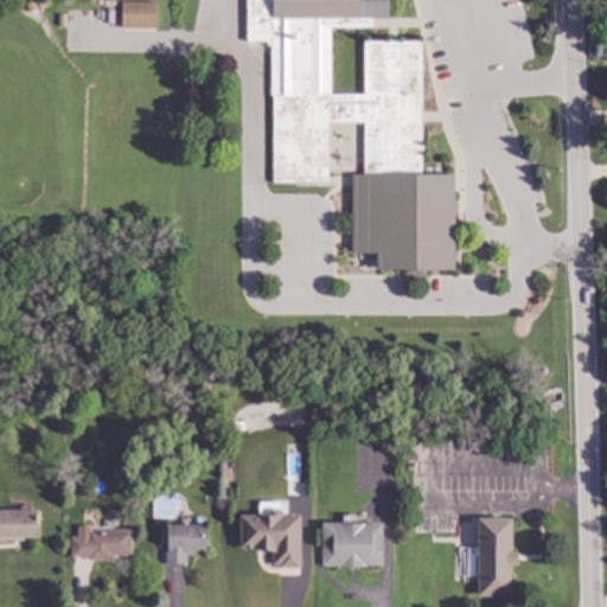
[(388,0),(388,18),(371,18),(371,29),(330,29),(330,95),(364,95),(364,43),(417,43),(417,174),(452,174),(452,272),(375,272),(375,254),(350,255),(350,176),(363,176),(363,123),(327,123),(327,184),(269,184),(269,43),(244,43),(243,0),(388,0)]
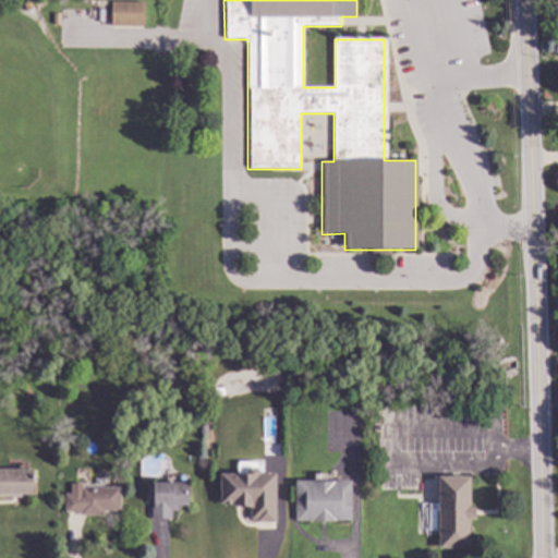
[(33,9),(24,11),(22,3),(31,1),(33,9)]
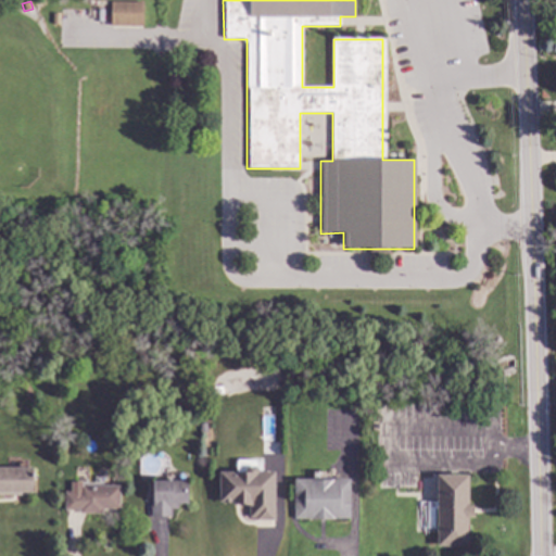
[(142,27),(109,27),(110,2),(142,2),(142,27)]
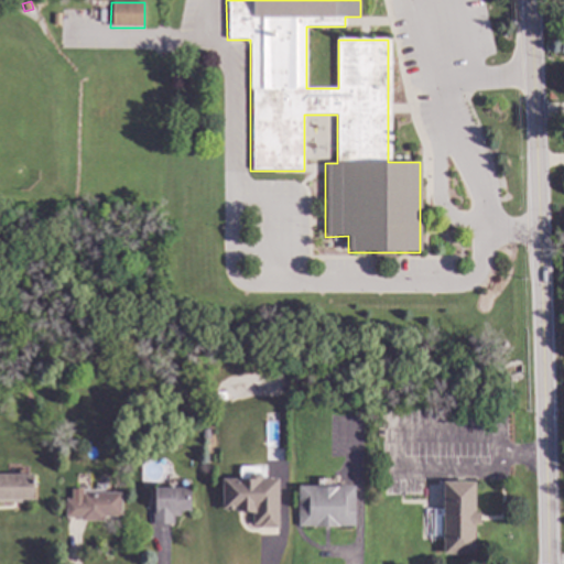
[(128,464),(118,464),(118,448),(128,448),(128,464)]
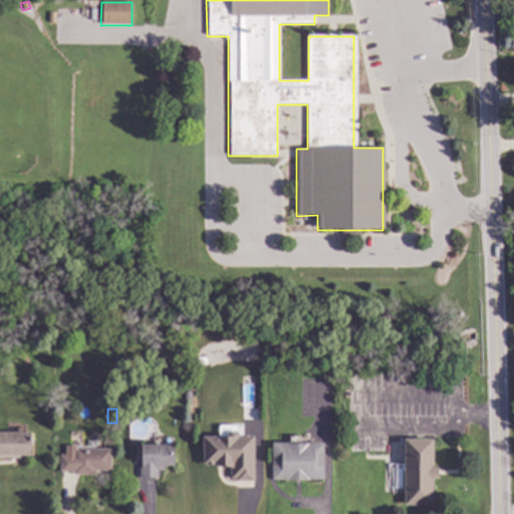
[(235,432),(238,434),(238,437),(253,437),(253,482),(235,482),(235,479),(229,479),(229,466),(201,465),(202,437),(218,437),(229,431),(235,432)]
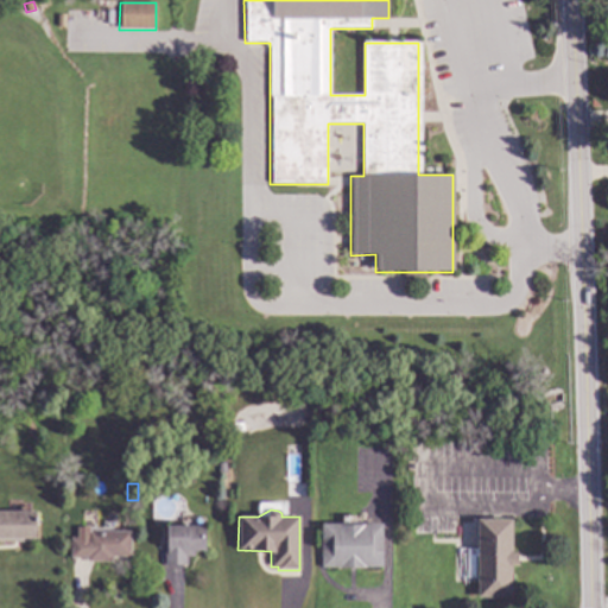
[(35,539),(23,538),(23,542),(0,542),(0,512),(35,513),(35,539)]
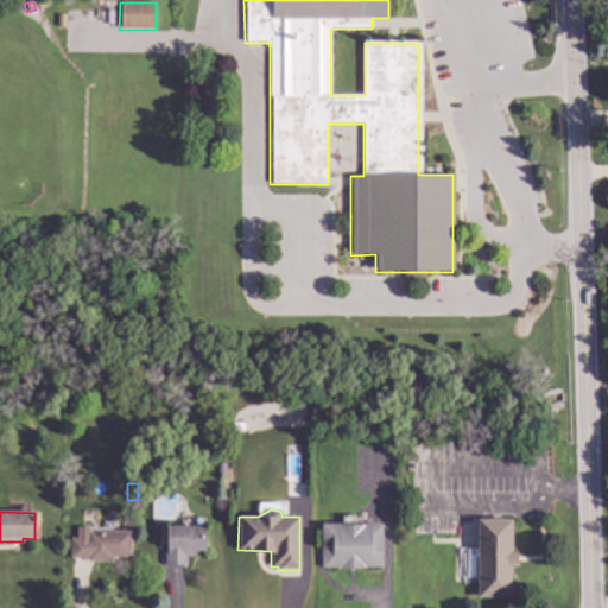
[(511,552),(517,552),(517,565),(511,565),(511,596),(476,596),(476,519),(511,519),(511,552)]
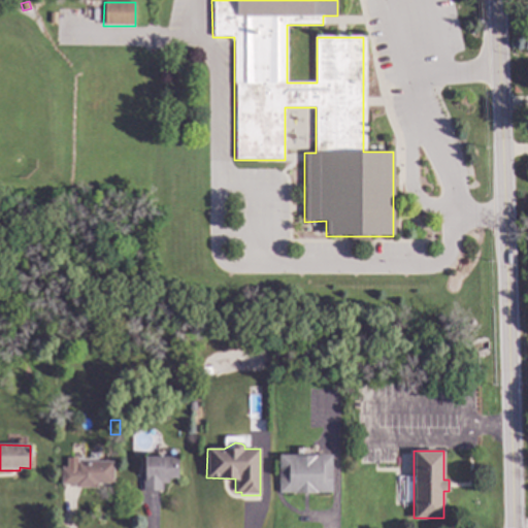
[(331,492),(279,492),(279,456),(331,455),(331,492)]
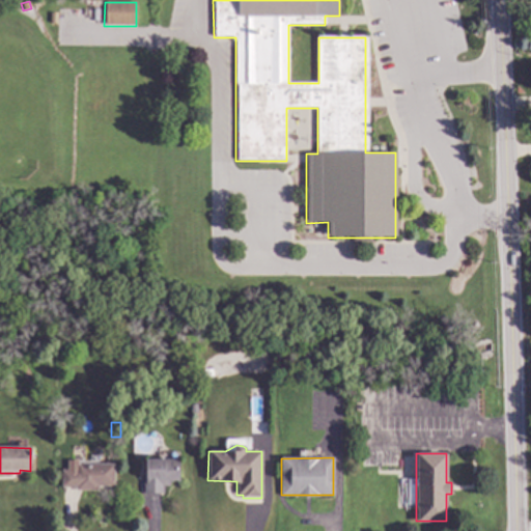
[(179,482),(169,482),(169,487),(163,487),(163,495),(143,495),(143,477),(145,477),(145,460),(179,460),(179,482)]
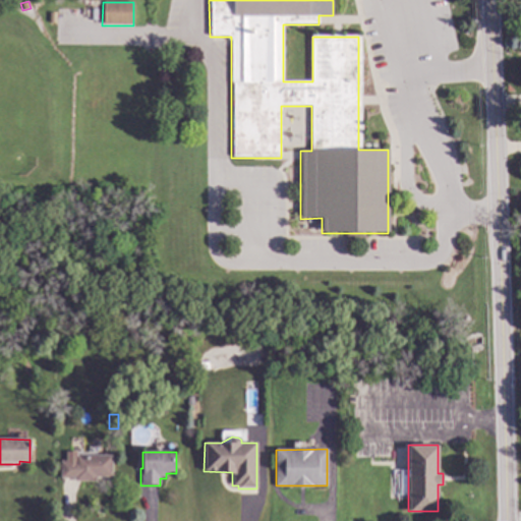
[(112,478),(96,478),(96,482),(74,482),(74,479),(60,479),(60,462),(74,462),(74,456),(112,456),(112,478)]
